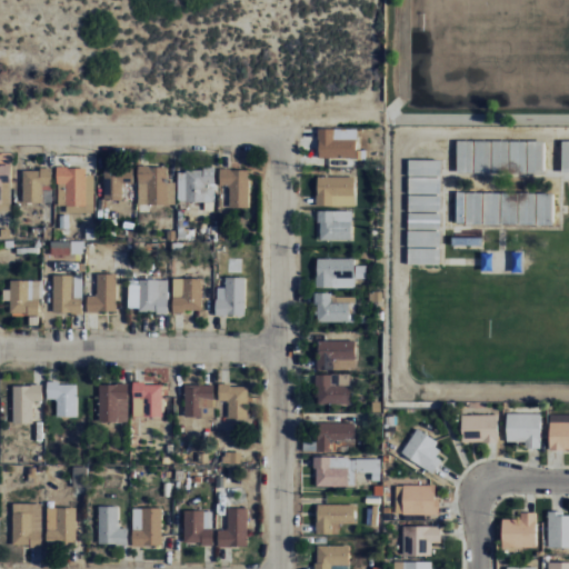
[(356,157),(356,129),(318,130),(318,158),(356,157)]
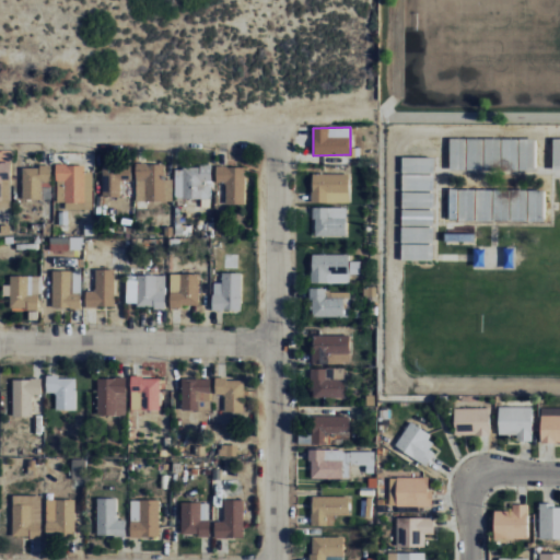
[(465,138),(448,138),(448,171),(465,171),(465,138)]
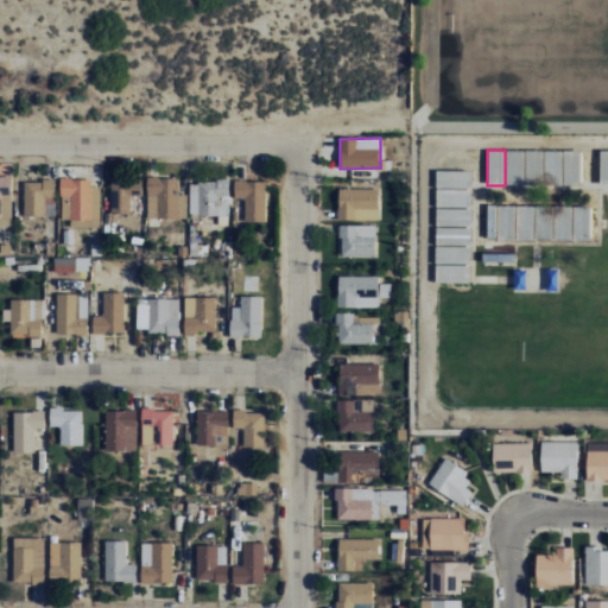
[(524,150),(506,150),(507,185),(525,185),(524,150)]
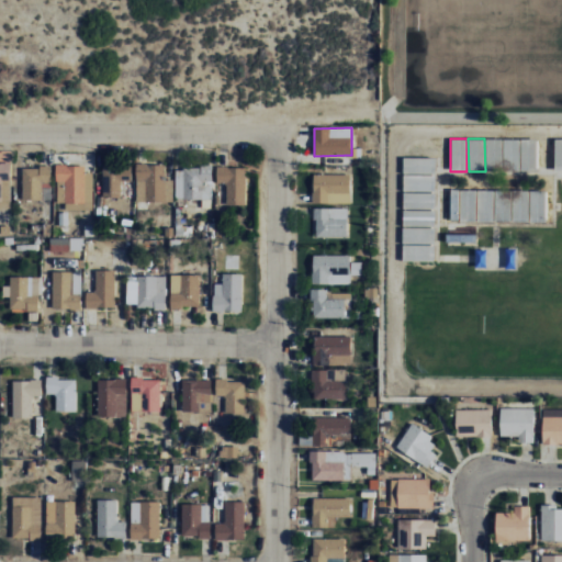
[(485,170),(537,171),(538,139),(486,138),(485,170)]
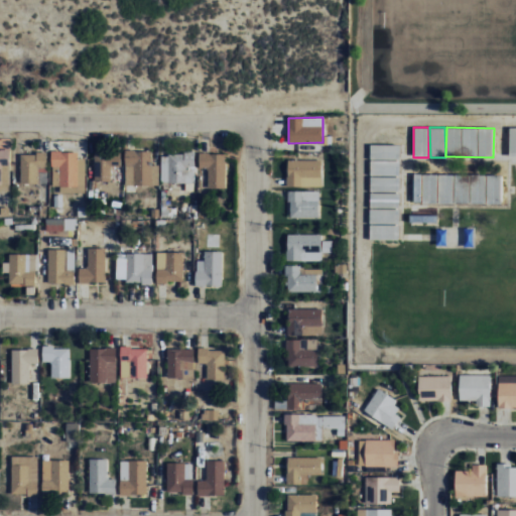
[(399,160),(399,145),(370,144),(370,159),(399,160)]
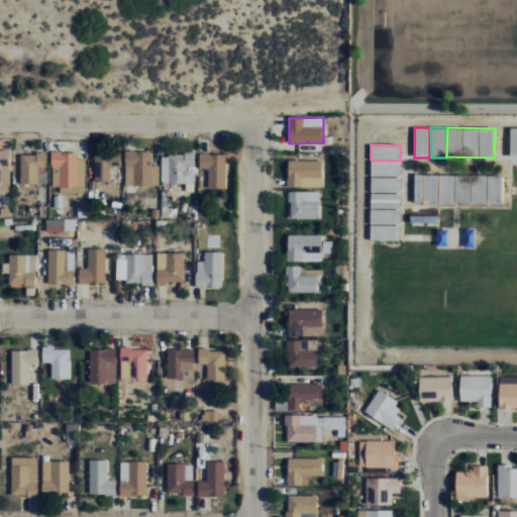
[(0,193),(10,194),(10,150),(0,150),(0,193)]
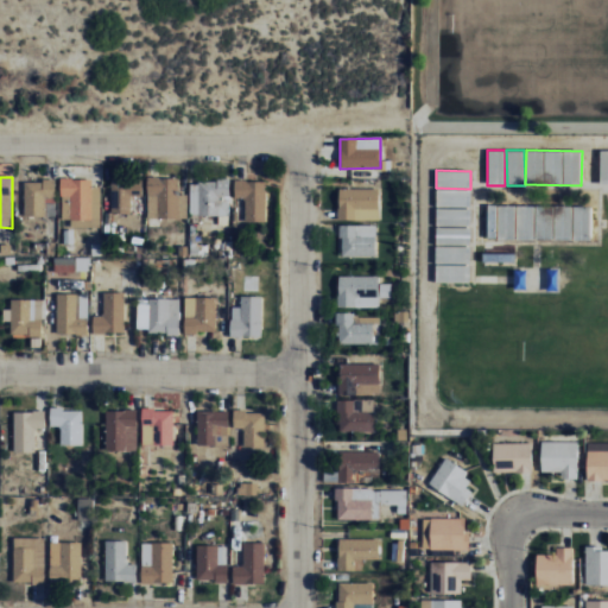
[(188,195),(178,195),(179,178),(147,177),(147,217),(187,219),(188,195)]
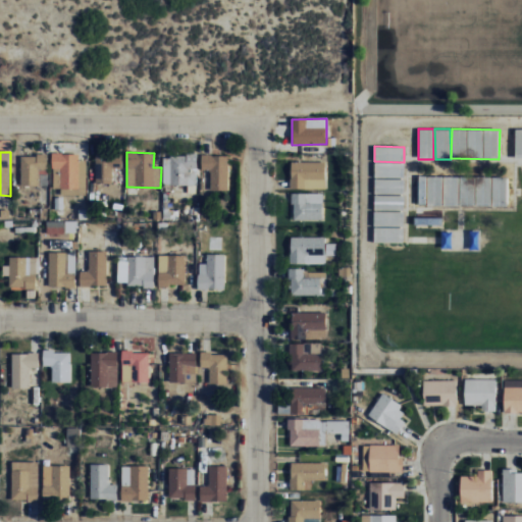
[(86,160),(79,160),(79,154),(52,154),(52,196),(86,196),(86,160)]
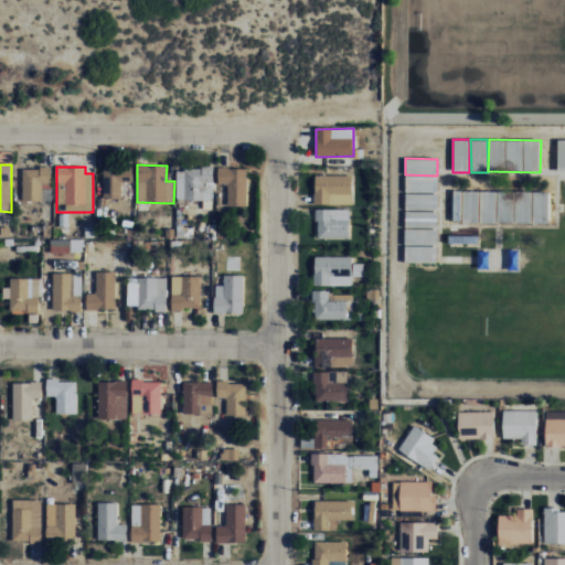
[(52,168),(22,168),(22,201),(51,202),(52,168)]
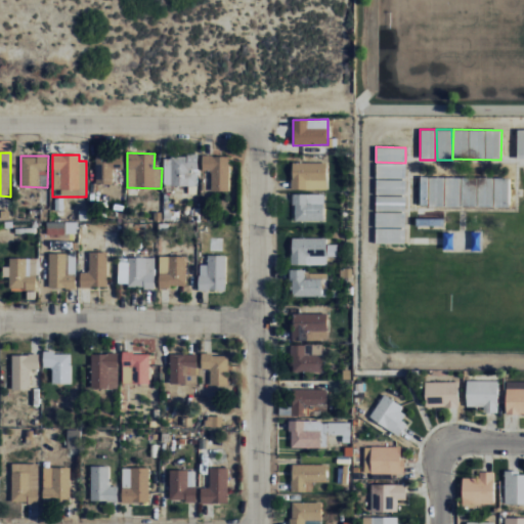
[(229,157),(203,157),(203,171),(211,171),(211,191),(229,191),(229,157)]
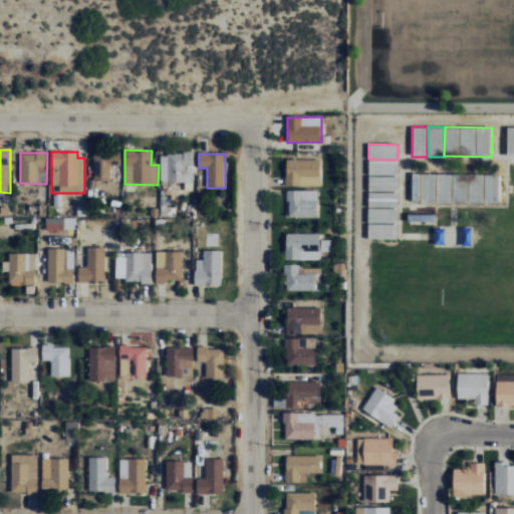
[(320,160),(286,160),(286,186),(320,187),(320,160)]
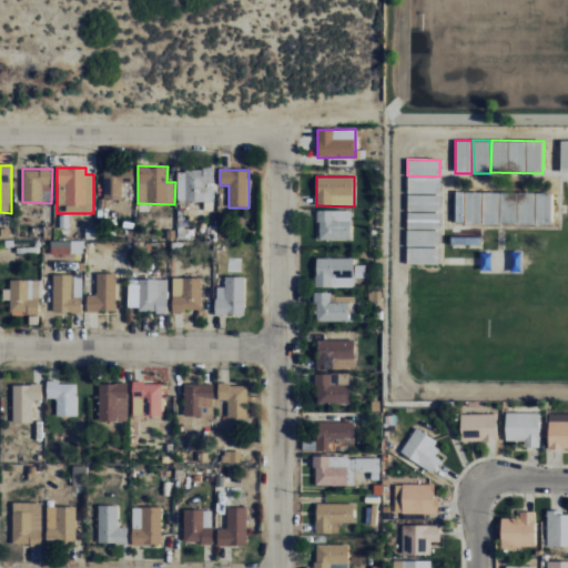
[(439,178),(407,176),(407,193),(439,194),(439,178)]
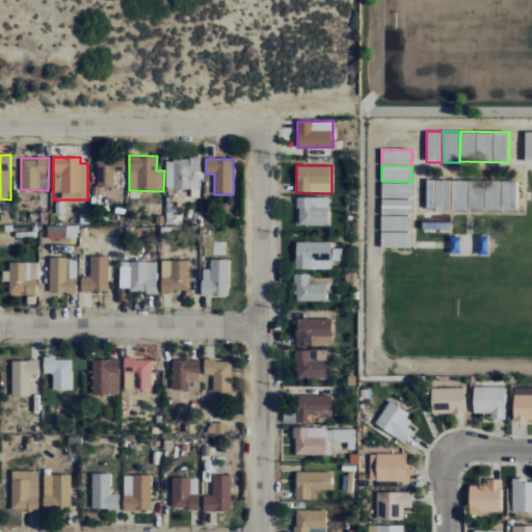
[(434,208),(434,180),(427,180),(426,208),(434,208)]
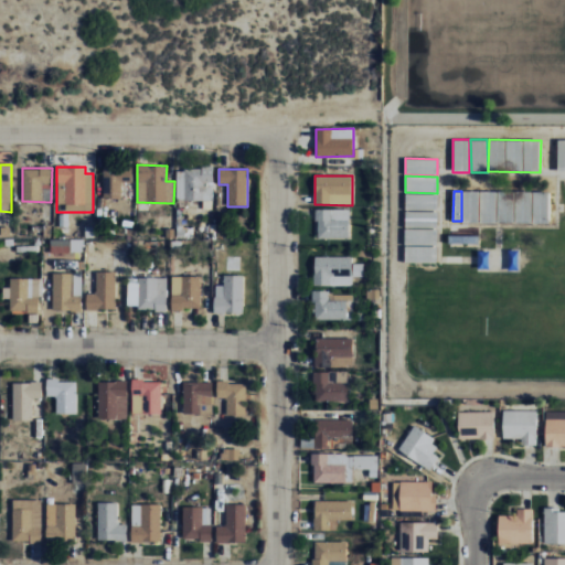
[(479,191),(462,192),(462,224),(479,224),(479,191)]
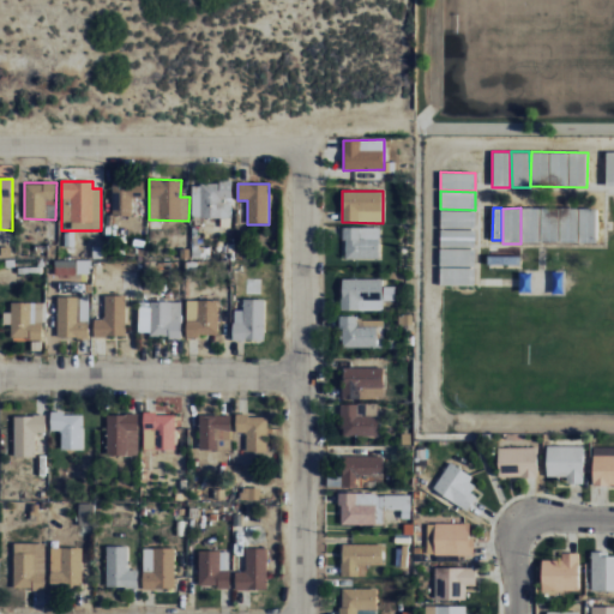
[(541,208),(541,242),(558,242),(559,209),(541,208)]
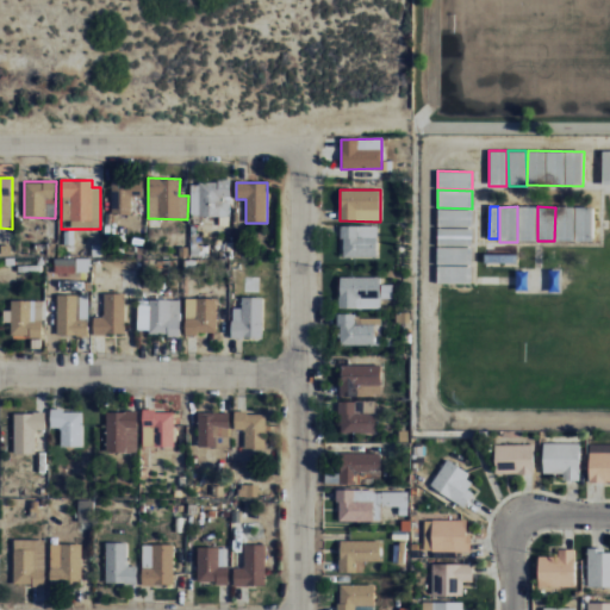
[(593,207),(556,206),(555,241),(592,242),(593,207)]
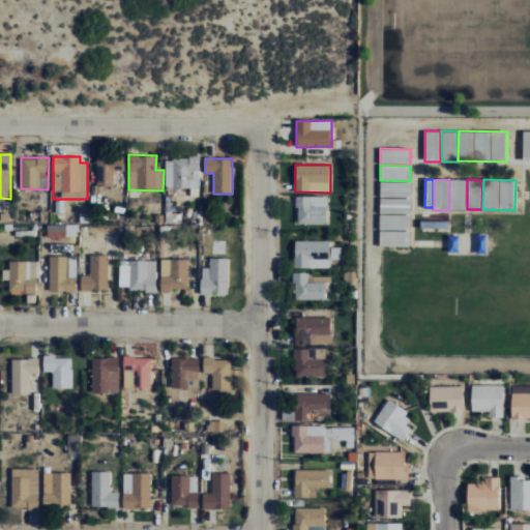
[(450,210),(466,210),(466,180),(450,180),(450,210)]
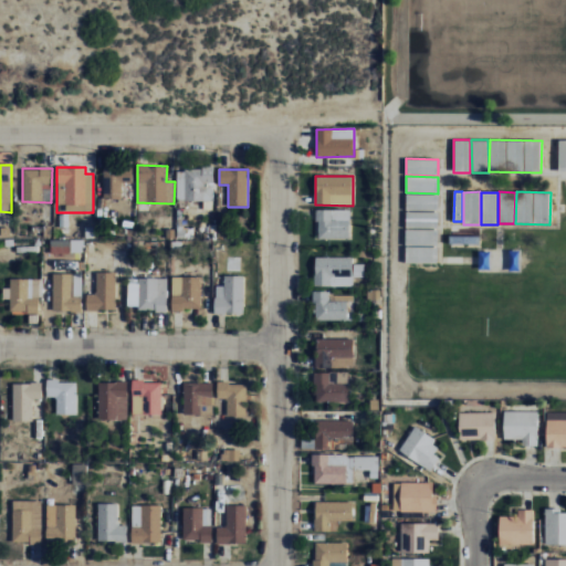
[(438,195),(407,195),(406,210),(438,211),(438,195)]
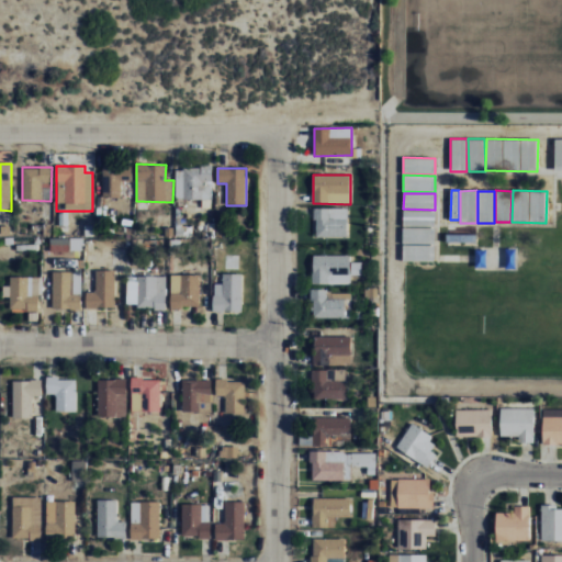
[(347,209),(315,208),(314,237),(347,237),(347,209)]
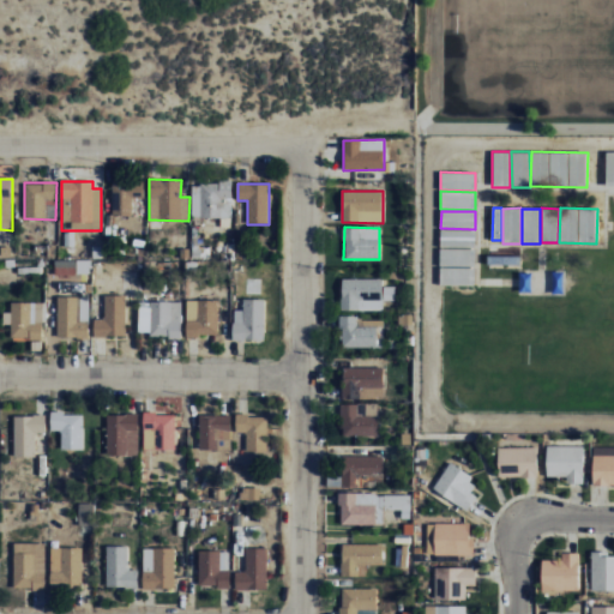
[(440,247),(475,248),(475,230),(441,230),(440,247)]
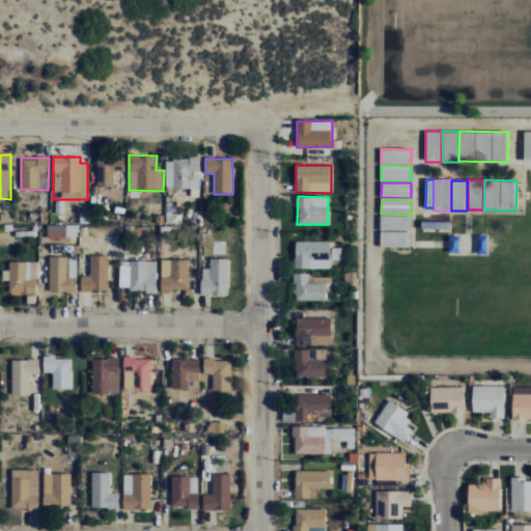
[(411,231),(411,216),(381,215),(381,230),(411,231)]
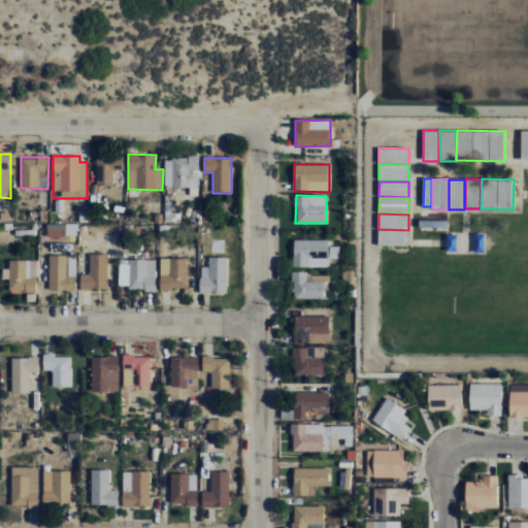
[(419,229),(448,229),(448,221),(419,221),(419,229)]
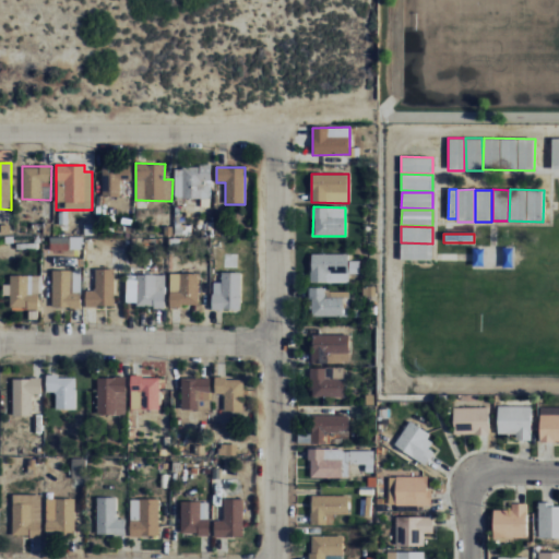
[(50,237),(50,250),(80,250),(81,237),(50,237)]
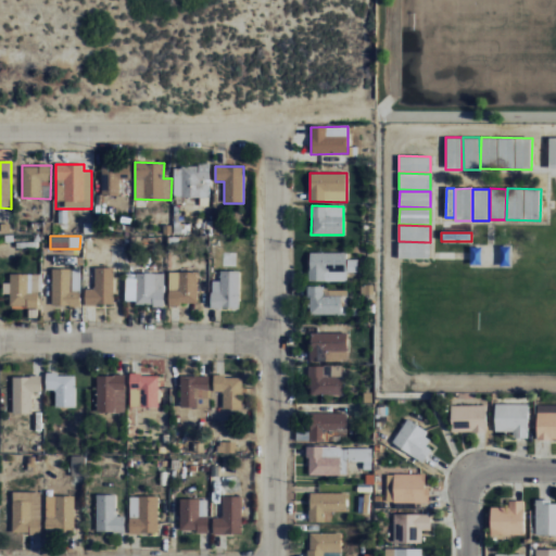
[(430,243),(399,243),(399,260),(429,260),(430,243)]
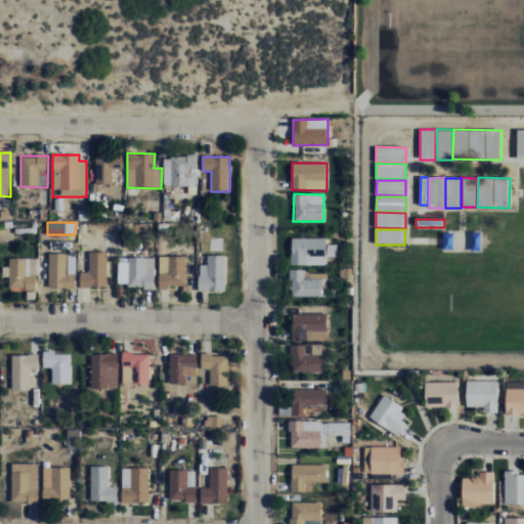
[(292,237),(291,265),(326,265),(326,256),(337,257),(337,245),(326,245),(326,238),(292,237)]
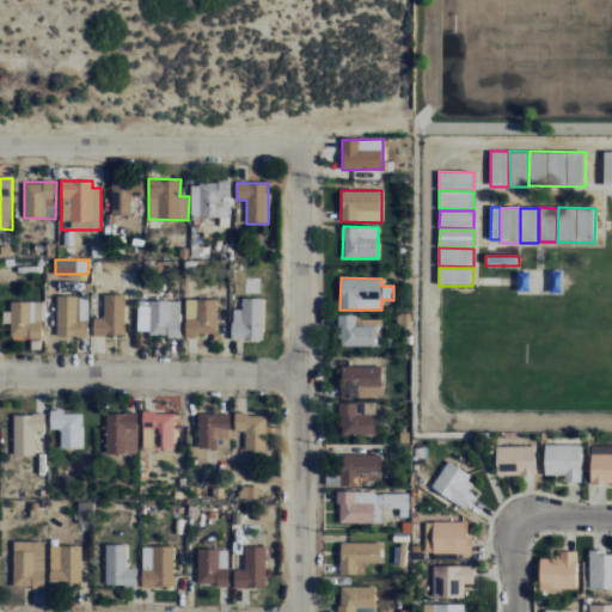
[(104,295),(104,318),(92,318),(93,336),(126,336),(124,294),(104,295)]
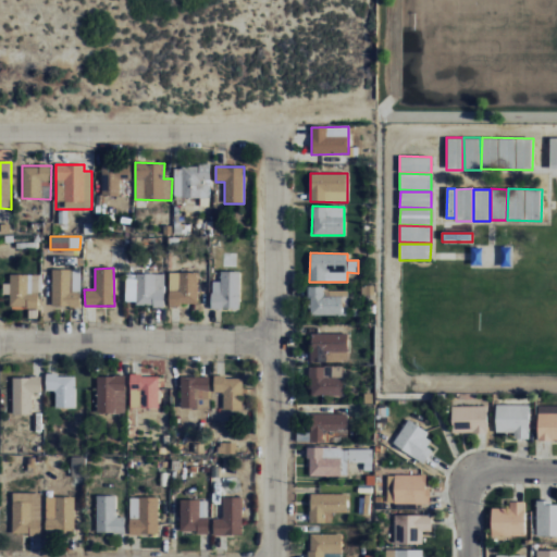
[(51,270),(50,307),(79,307),(81,270),(51,270)]
